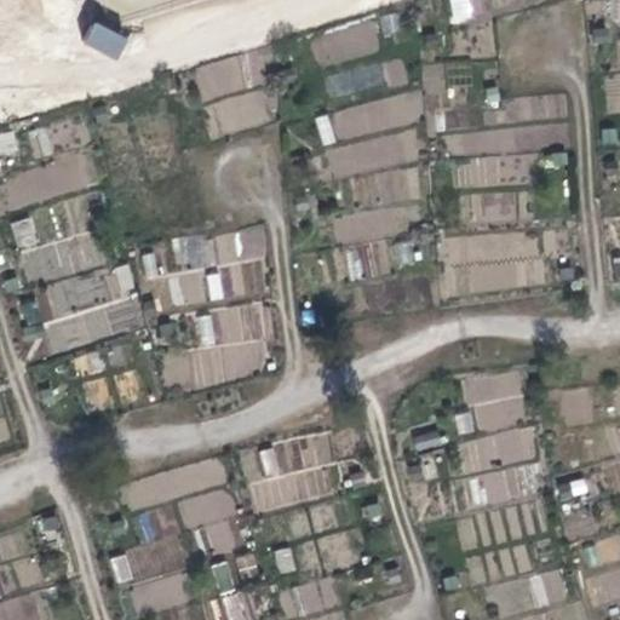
[(449,0),(451,22),(471,21),(471,0),(449,0)]
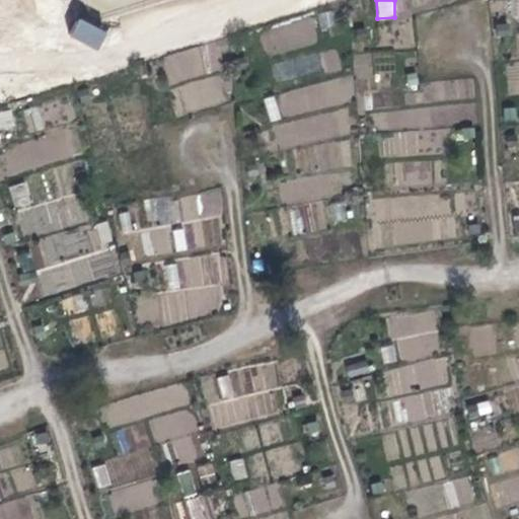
[(165,56),(181,113),(222,100),(206,44),(165,56)]
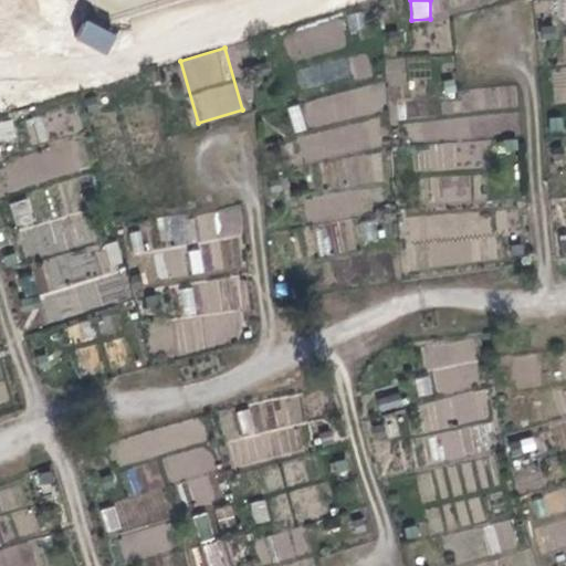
[(349,60),(357,80),(374,74),(366,54),(349,60)]
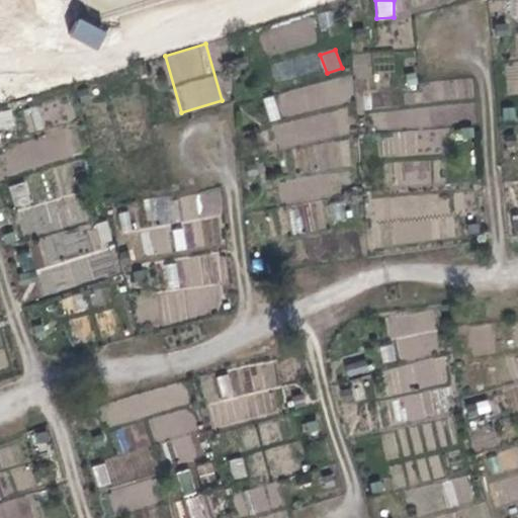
[(355,76),(264,93),(270,123),(272,122),(277,149),(290,147),(297,180),(279,183),(283,201),(321,194),(319,180),(334,177),(333,170),(352,166),(346,133),(358,131),(355,112),(375,108),(365,53),(351,55),(355,76)]
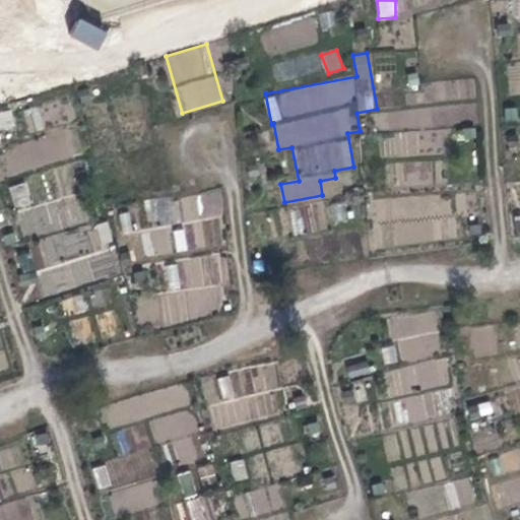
[(511,81),(519,80),(519,62),(510,63),(511,81)]
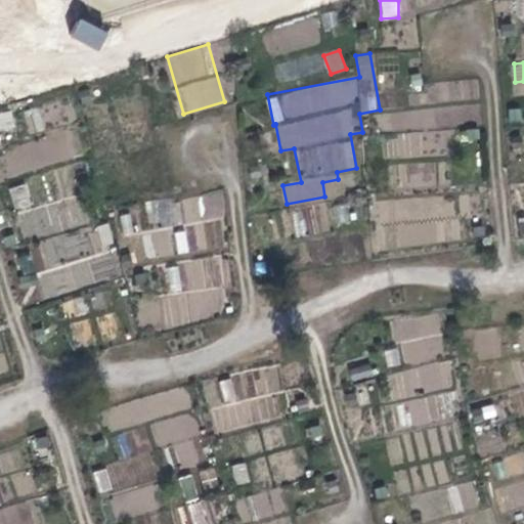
[(10,111),(0,113),(0,130),(14,128),(10,111)]
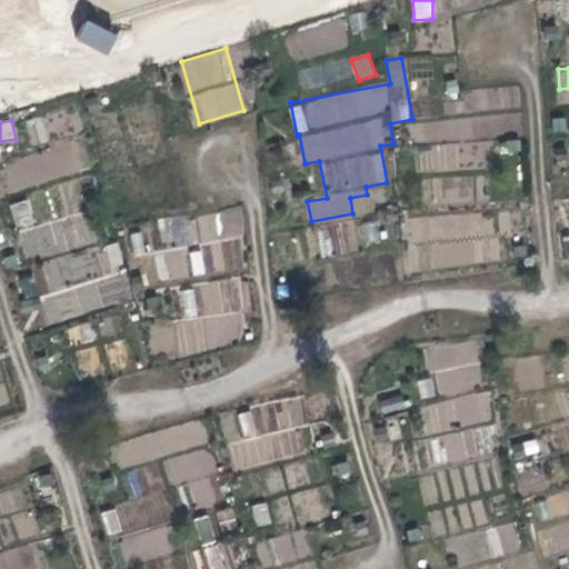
[(37,249),(89,247),(88,216),(66,217),(65,192),(12,195),(13,231),(37,230),(37,249)]
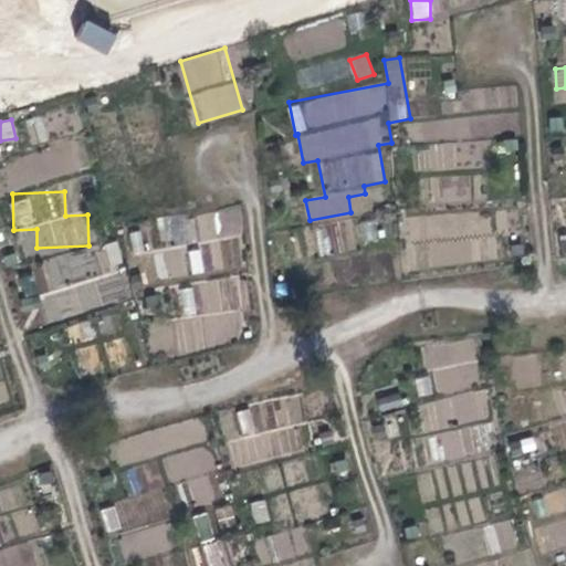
[(200,248),(187,250),(191,275),(245,266),(236,207),(195,213),(200,248)]
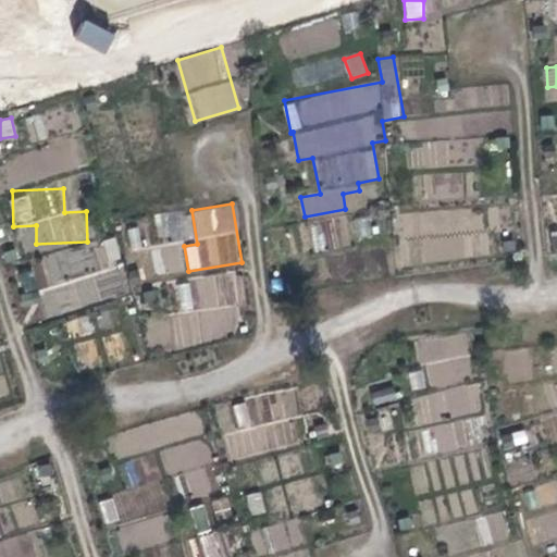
[(158,243),(150,244),(153,275),(186,272),(180,211),(155,214),(158,243)]
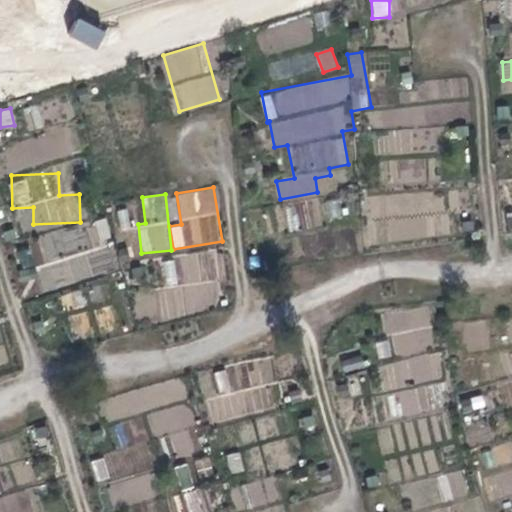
[(29,236),(40,288),(116,271),(105,220),(29,236)]
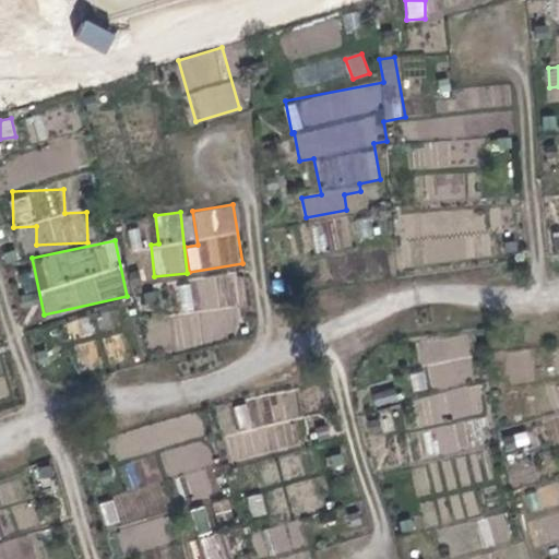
[(236,280),(177,278),(177,309),(236,310),(236,280)]
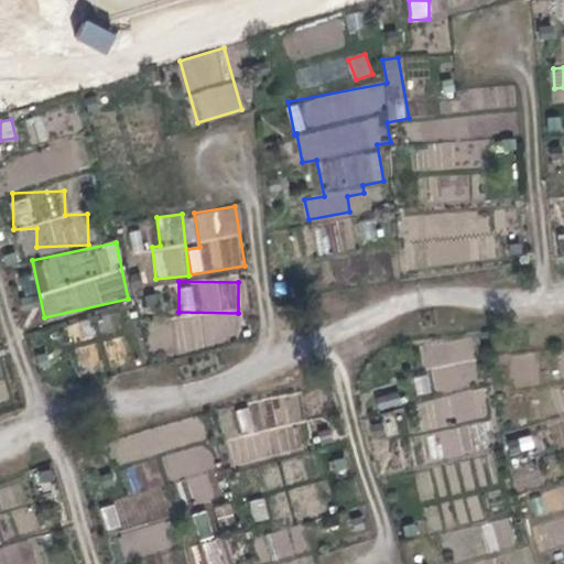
[(119,313),(98,314),(99,332),(119,331),(119,313)]
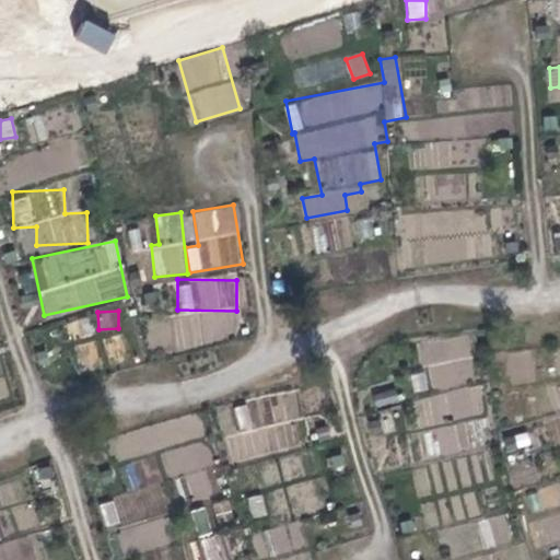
[(424,419),(485,412),(481,384),(473,385),(467,335),(421,340),(424,372),(411,373),(412,391),(444,387),(445,397),(422,400),(424,419)]
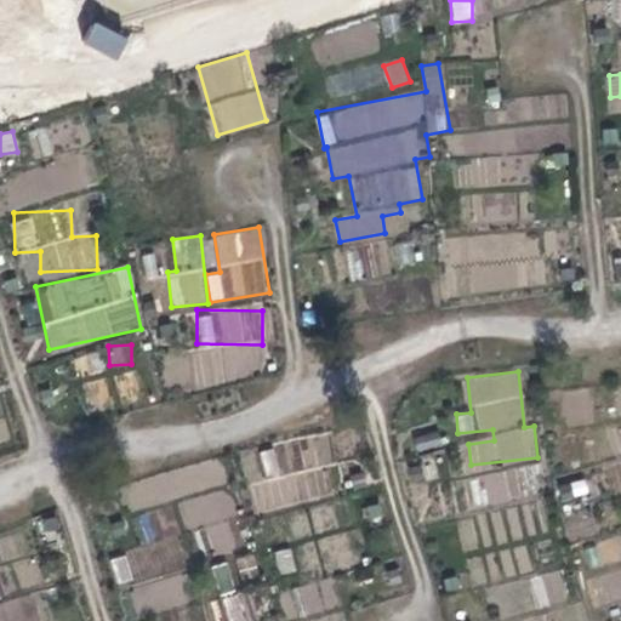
[(254,506),(332,501),(330,439),(261,443),(263,483),(252,484),(254,506)]
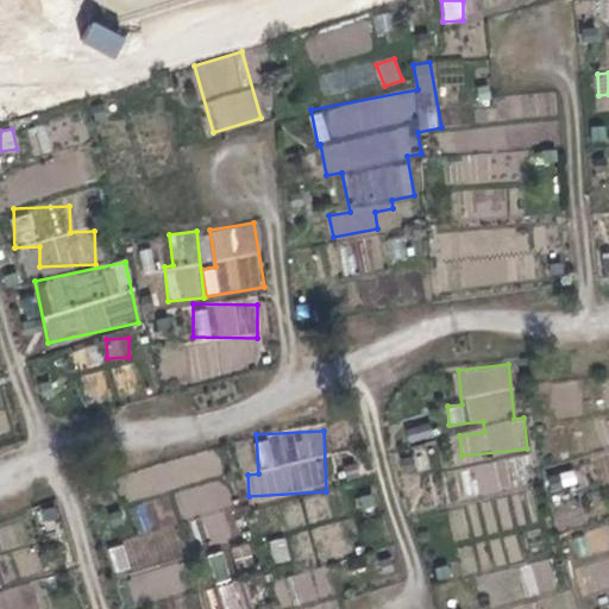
[(215,451),(161,464),(167,488),(175,485),(182,518),(228,507),(215,451)]
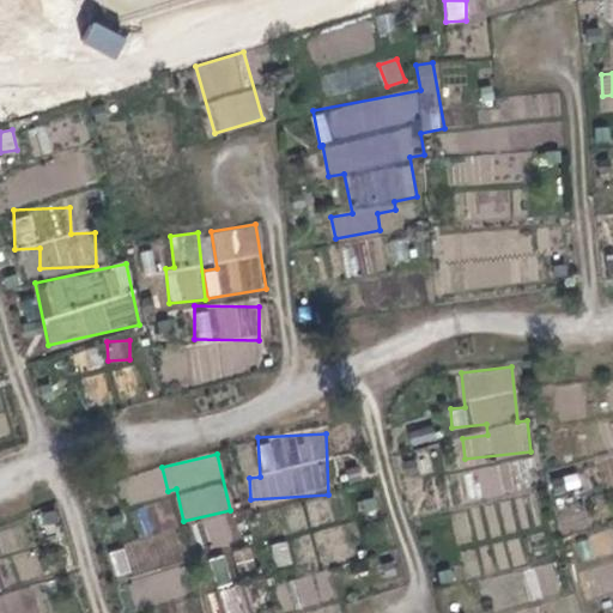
[(465,466),(467,496),(533,491),(530,461),(465,466)]
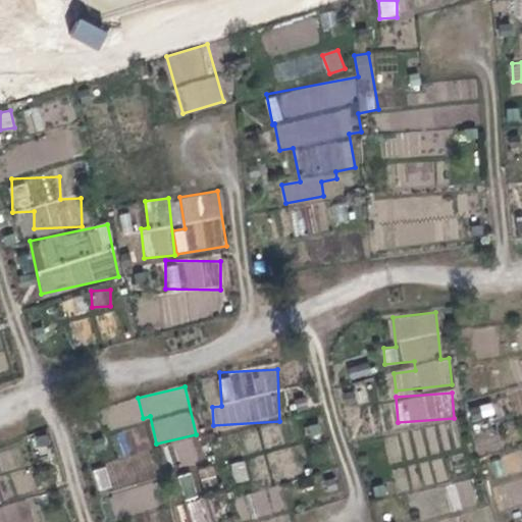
[(471,421),(497,414),(493,401),(468,408),(471,421)]
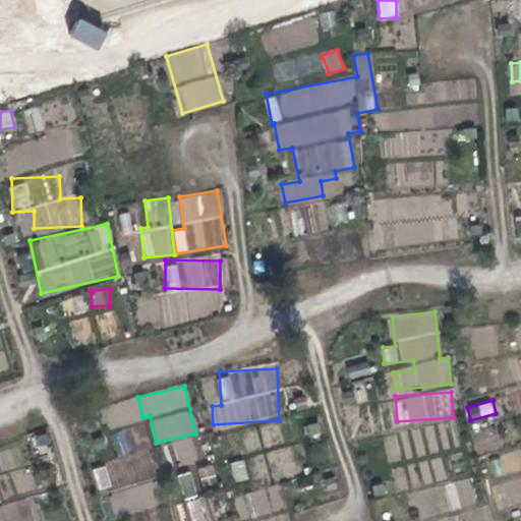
[(489,479),(497,508),(520,501),(520,449),(488,458),(494,478),(489,479)]
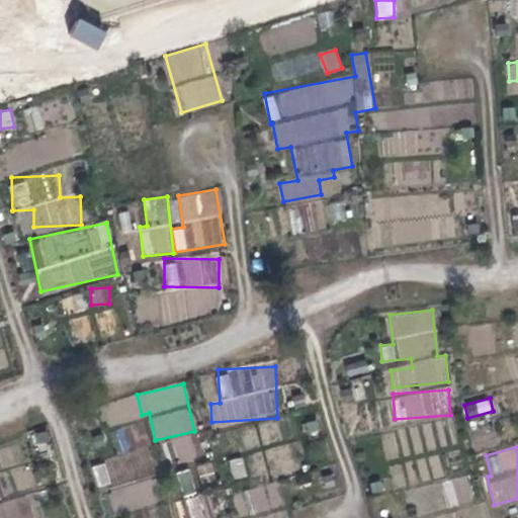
[(98,488),(111,483),(104,462),(91,466),(98,488)]
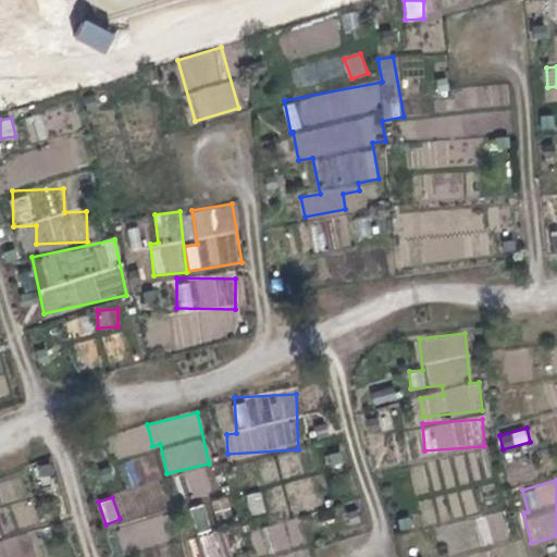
[(206,504),(189,507),(195,533),(211,529),(206,504)]
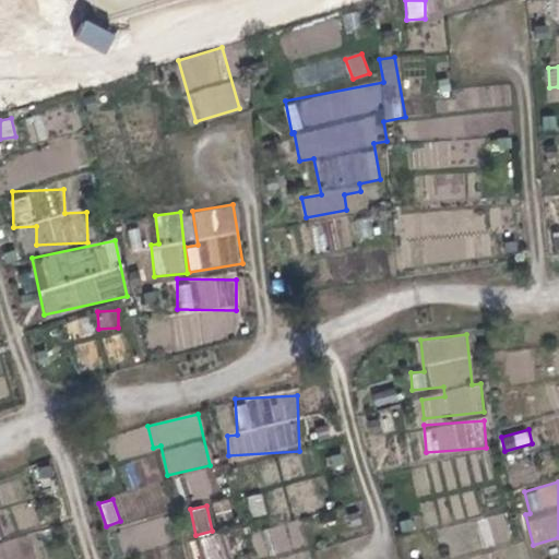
[(479,521),(489,546),(511,538),(501,512),(479,521)]
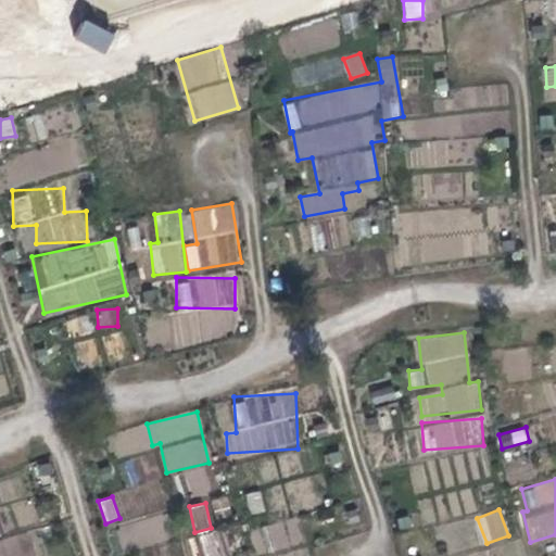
[(249,532),(257,555),(290,543),(281,519),(249,532)]
